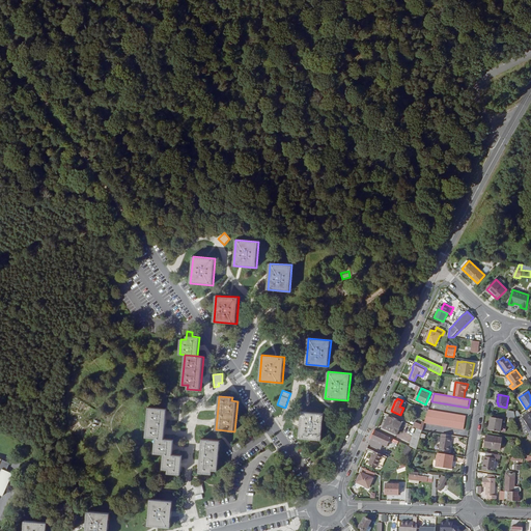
[(146,437),(156,438),(164,439),(167,409),(148,407),(146,437)]
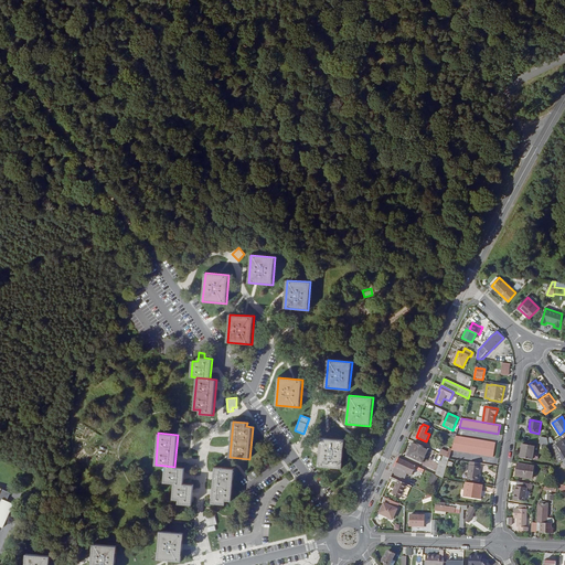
[(497,444),(456,437),(456,438),(452,450),(493,457),(497,444)]
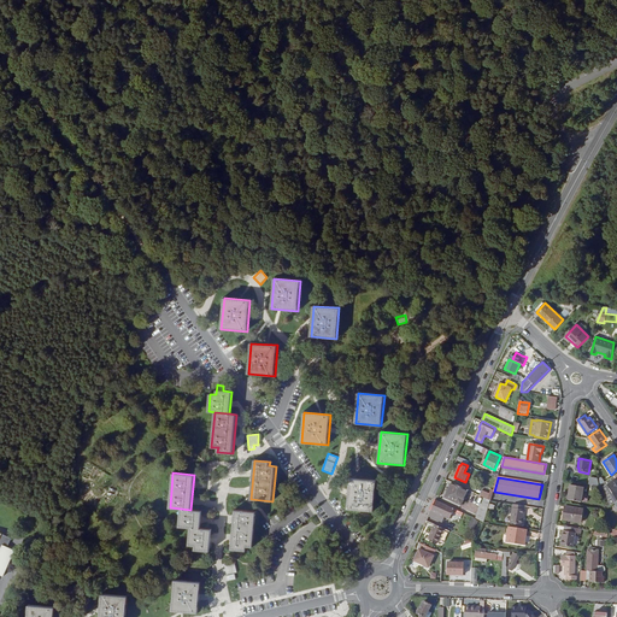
[(350,479),(347,509),(374,511),(376,481),(350,479)]
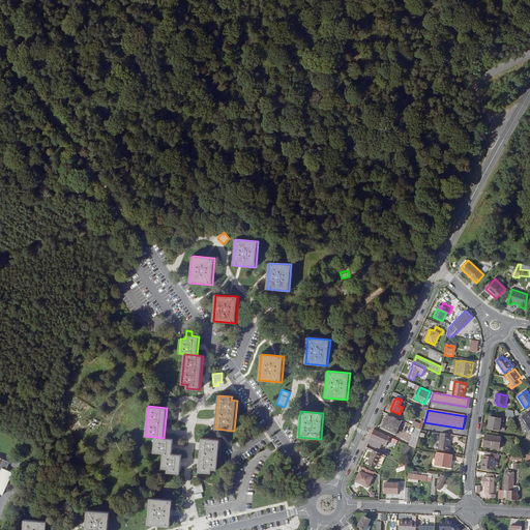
[(529,431),(529,413),(528,413),(519,419),(526,430),(524,431),(526,434),(527,434),(529,431)]
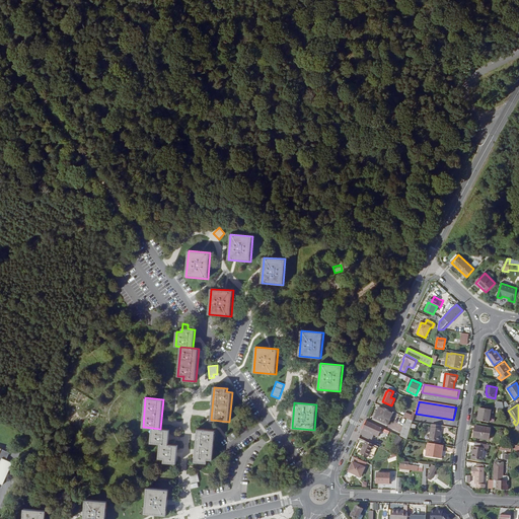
[(380,406),(375,419),(388,425),(391,418),(404,424),(400,436),(408,439),(413,421),(380,406)]
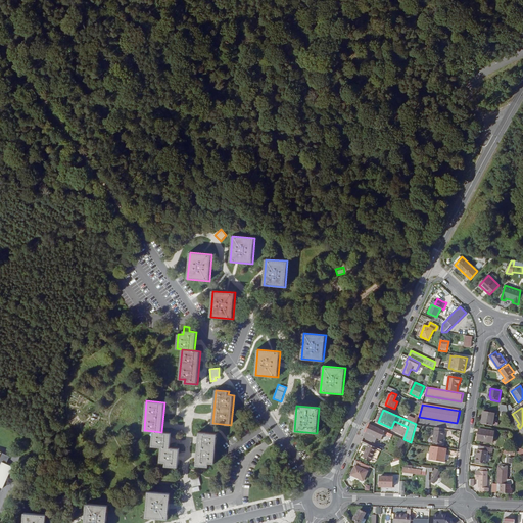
[(484,412),(483,417),(484,417),(483,424),(493,425),(494,414),(484,412)]
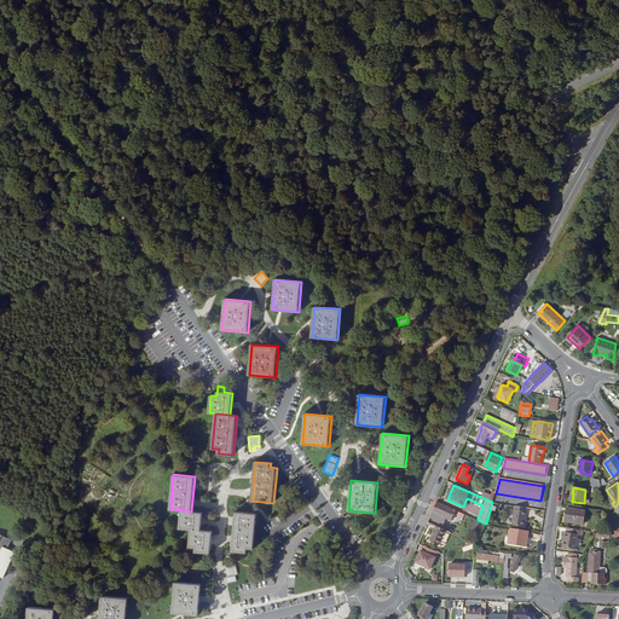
[(438,502),(432,518),(444,522),(445,518),(451,520),(455,514),(464,519),(466,515),(438,502)]
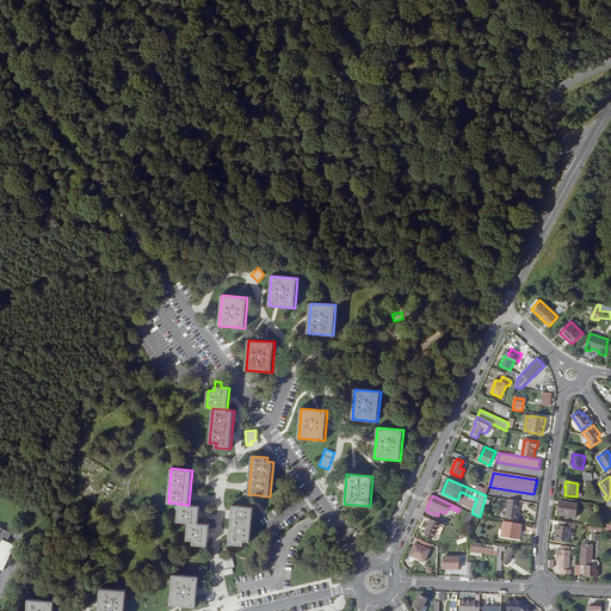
[(606,500),(599,505),(600,510),(606,506),(609,512),(610,510),(610,505),(608,500),(606,500)]
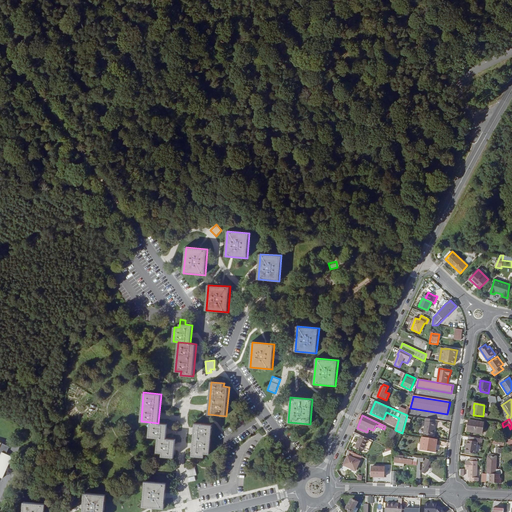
[(484,423),(469,420),(468,432),(482,434),(484,423)]
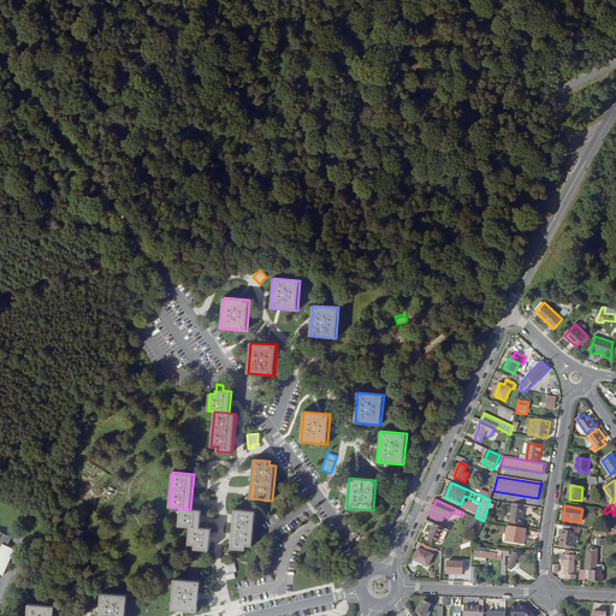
[(202,510),(190,509),(181,508),(179,526),(190,527),(189,544),(195,545),(195,549),(209,550),(212,528),(200,527),(202,510)]
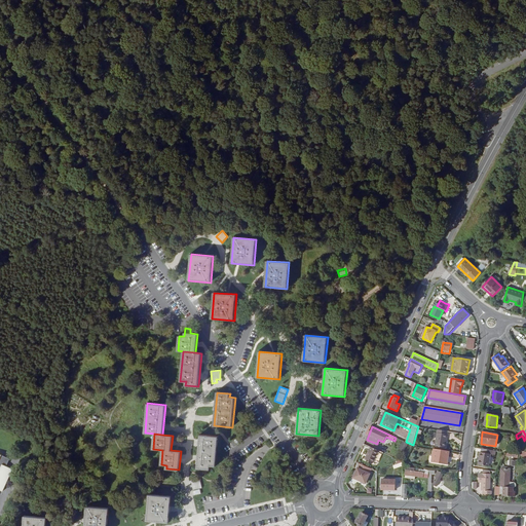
[(448,435),(438,434),(436,446),(446,447),(447,441),(446,441),(446,439),(448,439),(448,435)]
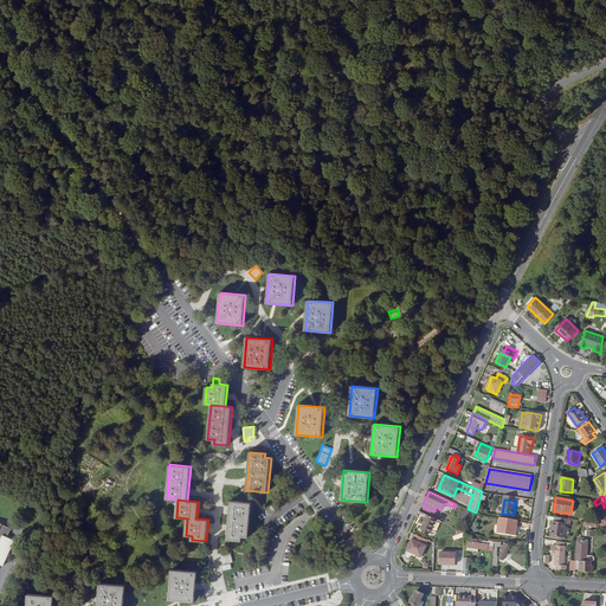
[(231,501),(227,539),(242,541),(243,536),(249,537),(252,503),(231,501)]
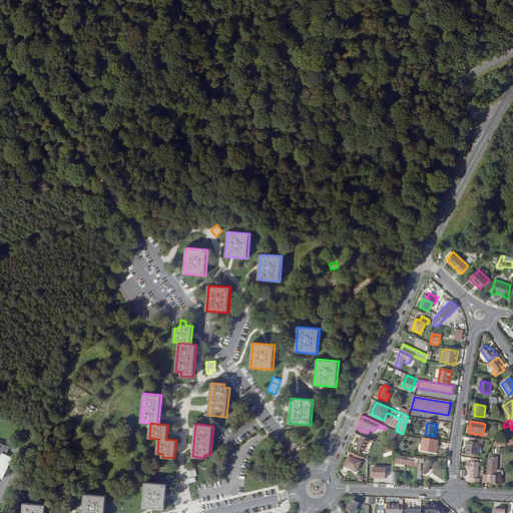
[(369,440),(362,437),(357,448),(364,451),(369,441),(369,440)]
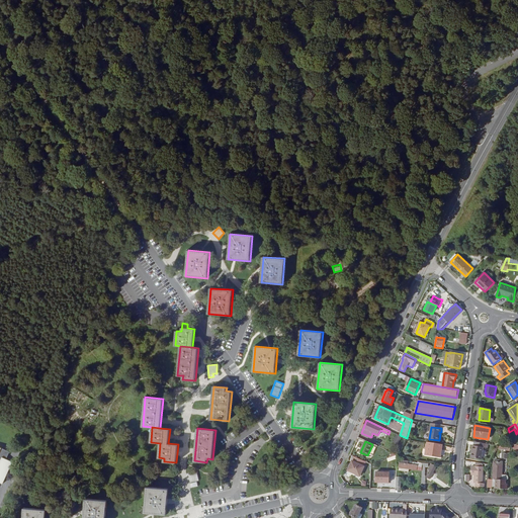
[(442,444),(427,442),(426,449),(428,449),(427,455),(440,457),(442,444)]
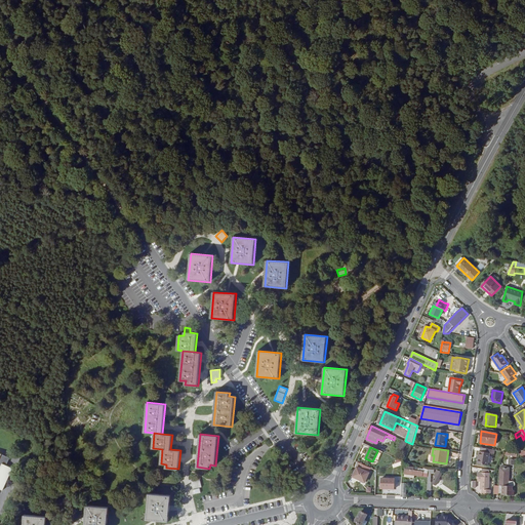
[(481,448),(478,463),(488,466),(489,453),(492,454),(493,450),(481,448)]
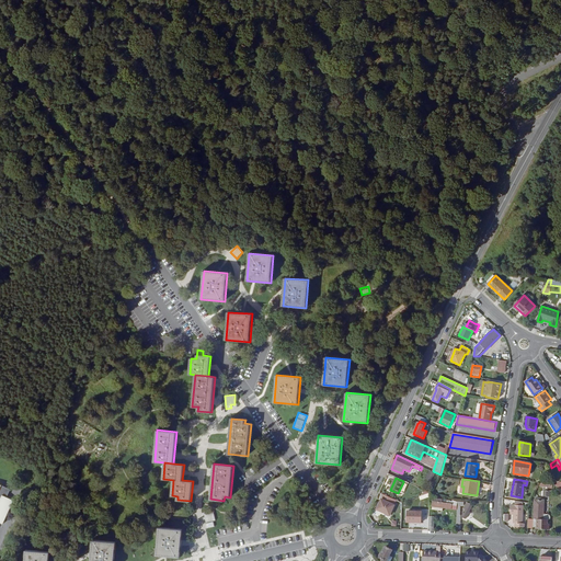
[(0,523),(3,524),(13,501),(7,497),(11,490),(0,484),(0,523)]
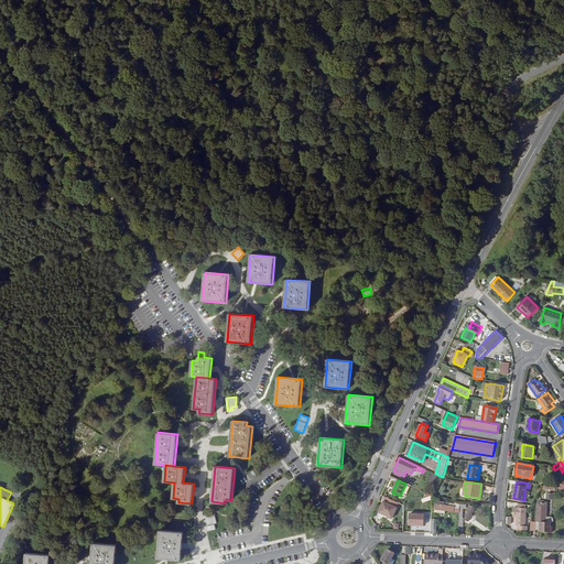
[(397,502),(386,498),(379,512),(392,519),(397,509),(394,507),(397,502)]
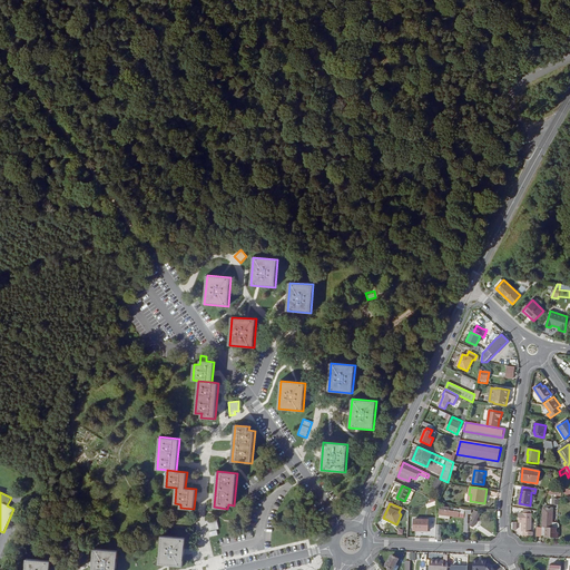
[(451,517),(464,518),(465,510),(457,508),(457,509),(450,508),(441,505),(439,519),(450,520),(451,517)]
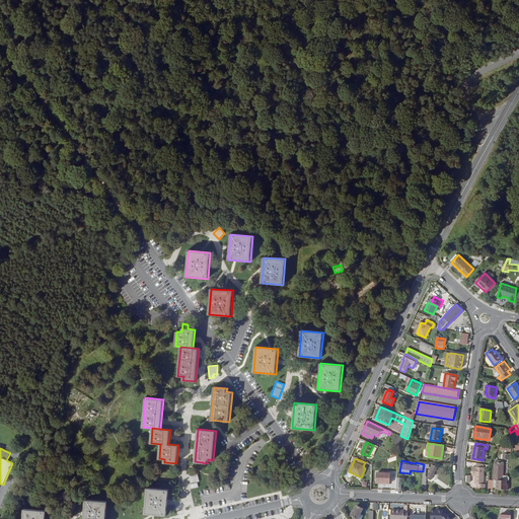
[(495,463),(494,490),(508,491),(509,485),(507,485),(508,482),(509,482),(509,480),(510,479),(510,478),(509,477),(509,476),(508,476),(504,475),(505,463),(495,463)]
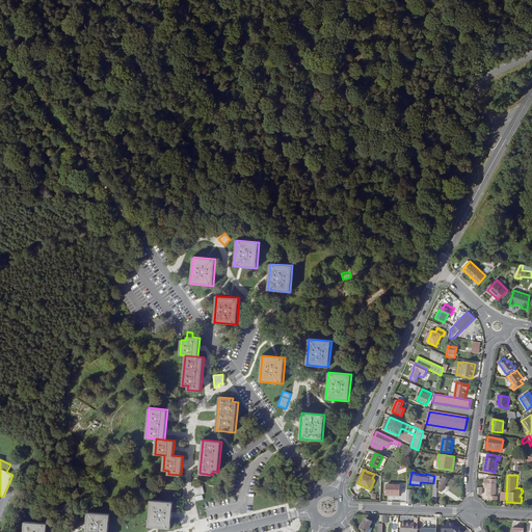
[(443,477),(439,486),(440,486),(439,489),(442,491),(444,487),(446,488),(447,486),(446,486),(449,479),(443,477)]
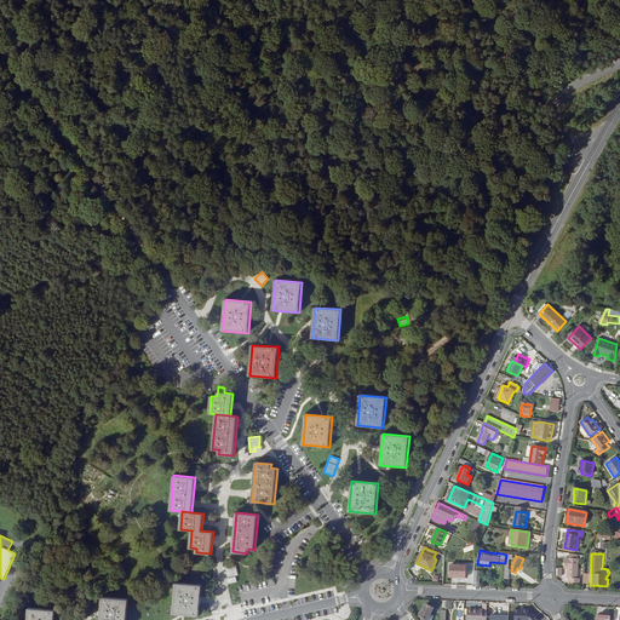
[(569,579),(569,583),(580,584),(580,579),(578,579),(579,560),(566,558),(566,569),(569,569),(568,579),(569,579)]
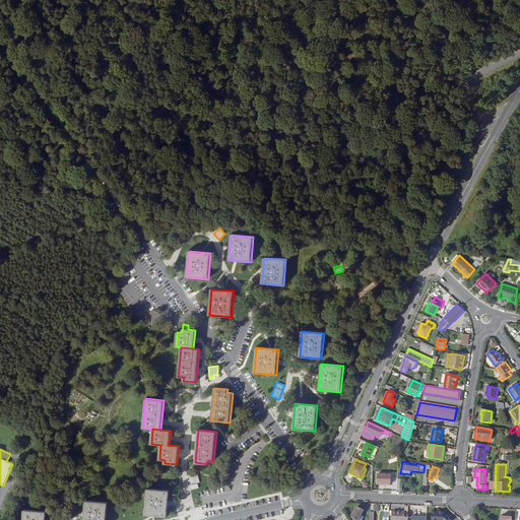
[(198,474),(189,476),(192,490),(198,489),(197,483),(199,482),(198,474)]
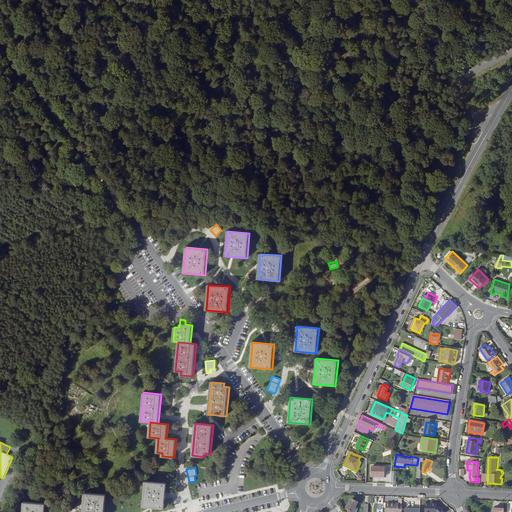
[(372,477),(384,477),(385,467),(372,467),(372,477)]
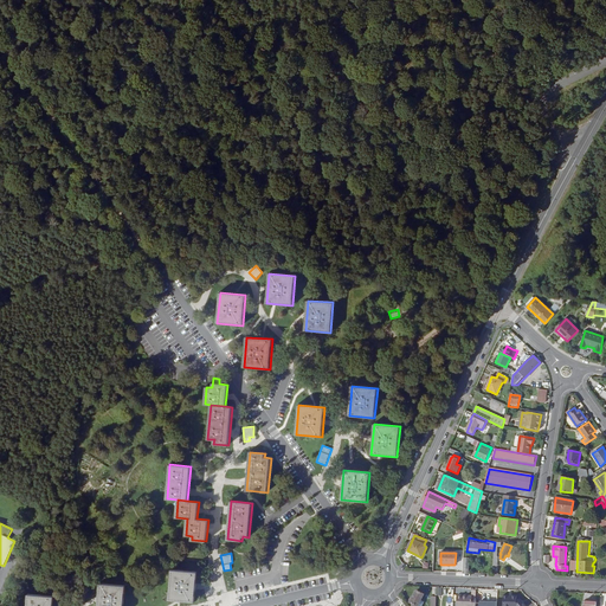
[(172,569),(169,600),(179,600),(194,603),(197,572),(172,569)]
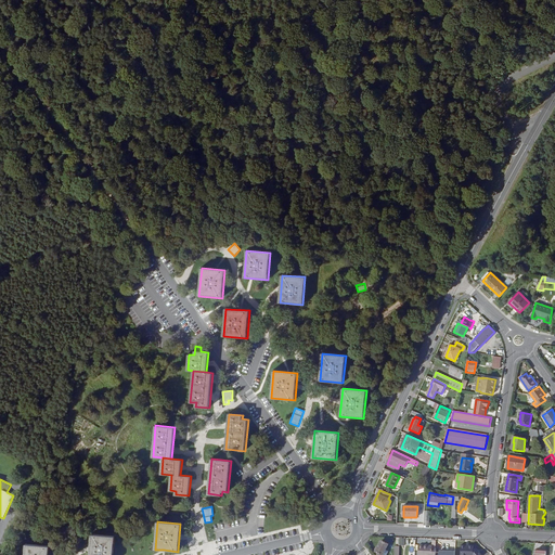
[(91,534),(89,554),(113,554),(115,537),(91,534)]
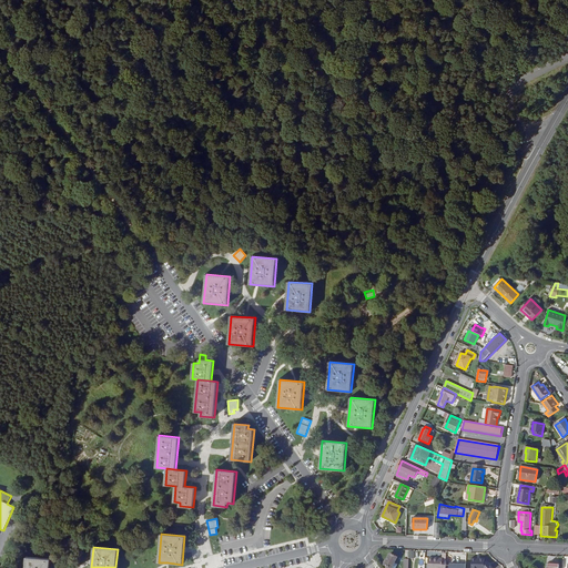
[(389,567),(392,567),(397,558),(391,554),(384,565),(389,567)]
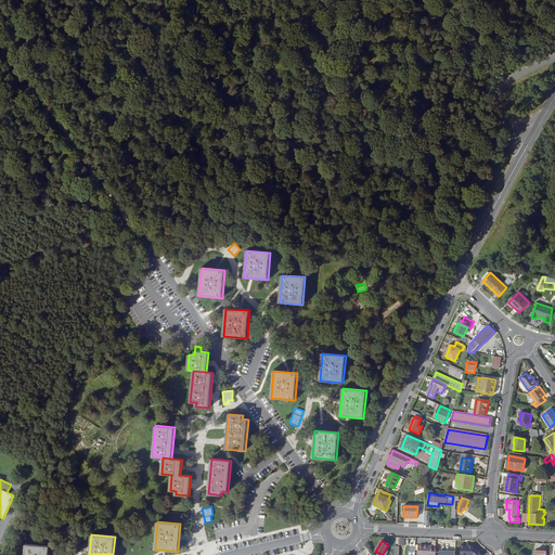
[(26,544),(24,554),(48,554),(49,546),(26,544)]
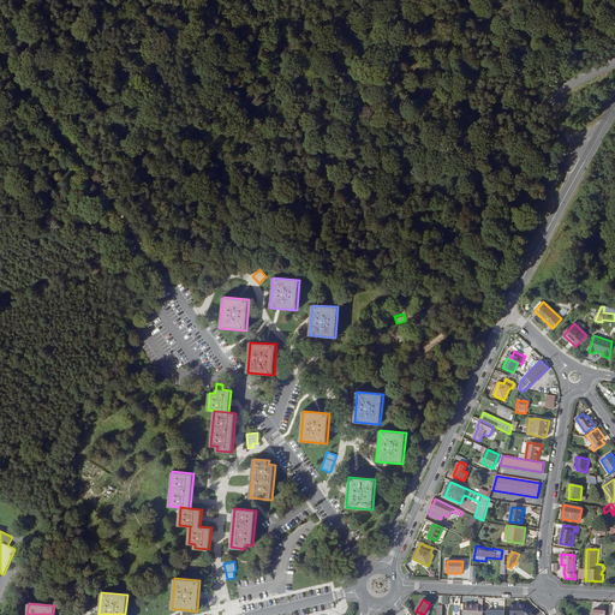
[(509,614),(531,614),(531,607),(524,607),(524,603),(509,603),(509,614)]
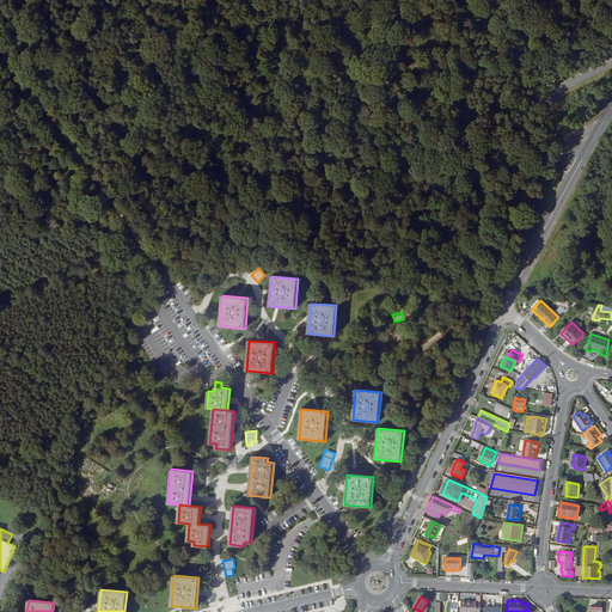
[(463,601),(461,611),(481,611),(481,604),(477,604),(477,603),(463,601)]
